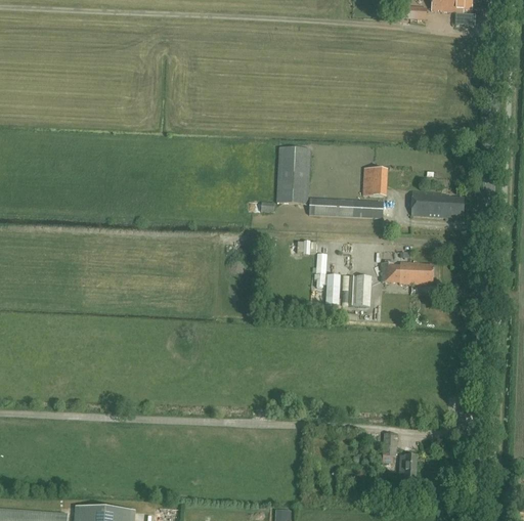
[(456,8),(471,8),(472,0),(431,0),(431,9),(456,10),(456,8)]
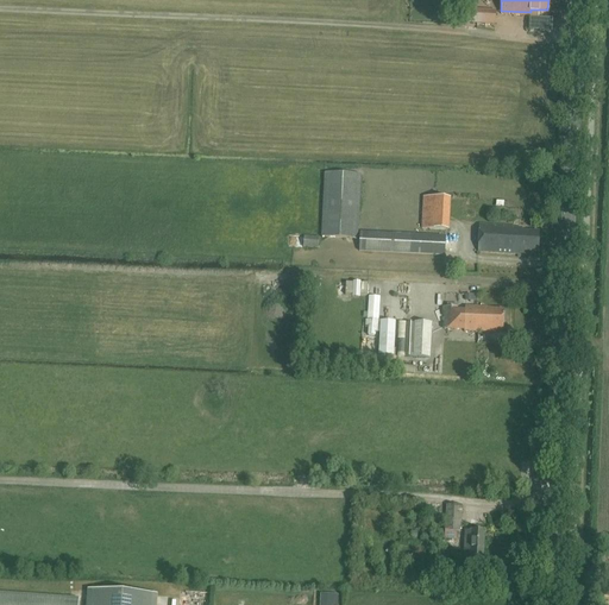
[(466,6),(465,19),(495,21),(496,7),(466,6)]
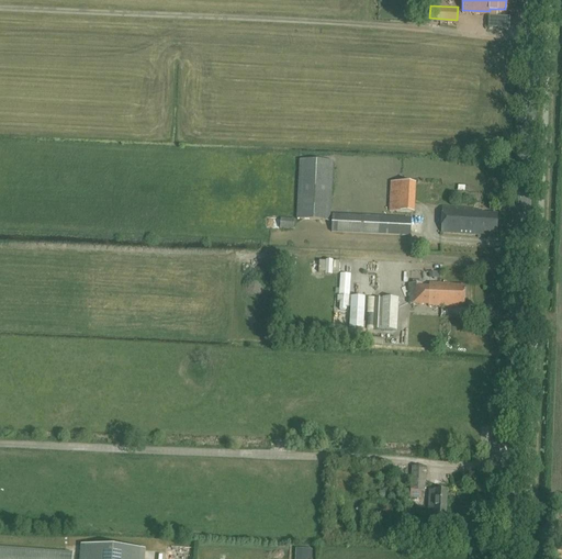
[(333,158),(300,157),(296,215),(329,217),(333,158)]
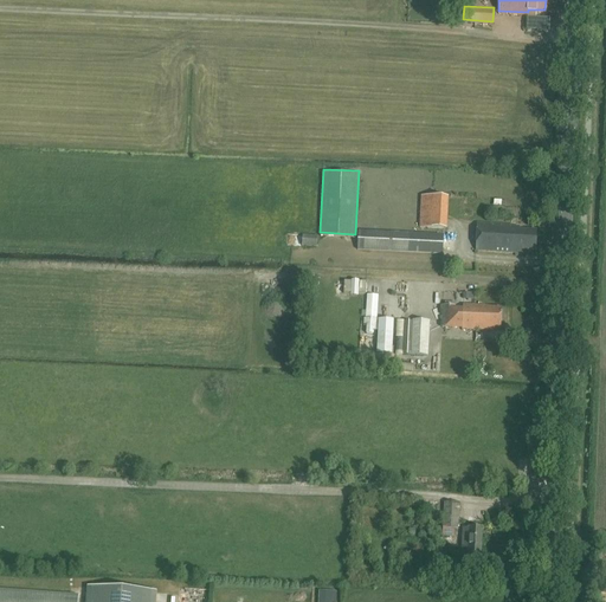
[(421,193),(419,225),(446,226),(449,195),(421,193)]
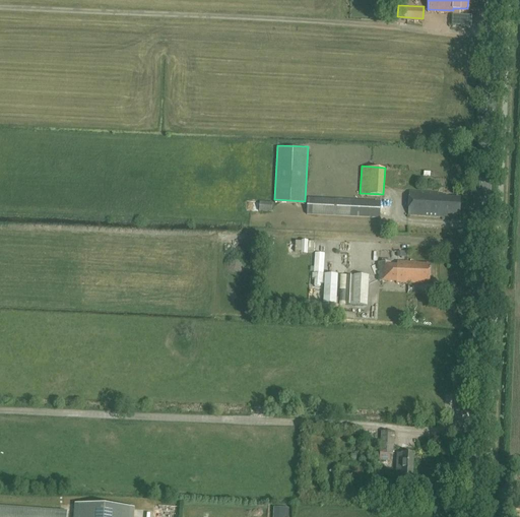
[(446,195),(446,193),(440,192),(440,191),(409,189),(407,212),(444,214),(444,211),(459,212),(460,195),(446,195)]
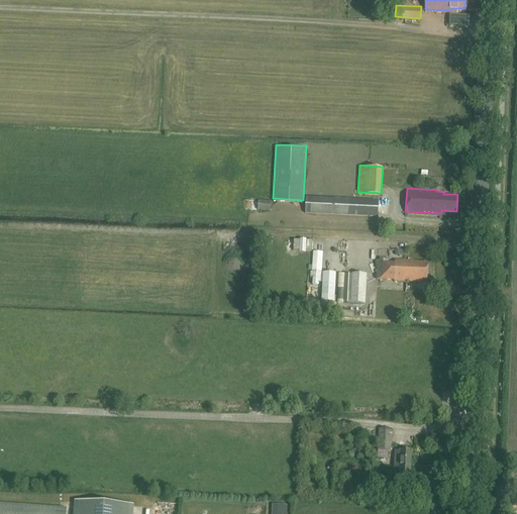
[(306,195),(305,210),(377,214),(378,198),(306,195)]
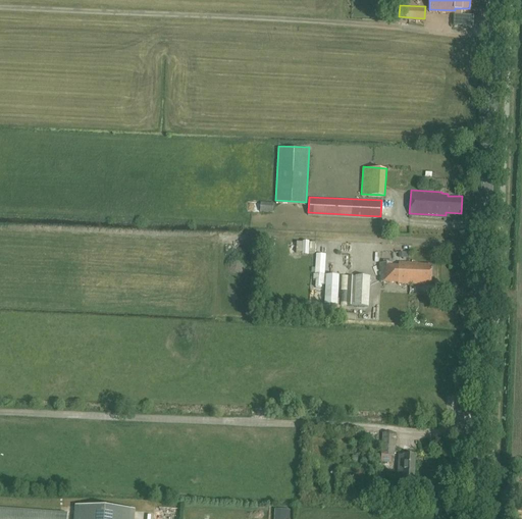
[(272,210),(273,201),(261,200),(260,209),(272,210)]
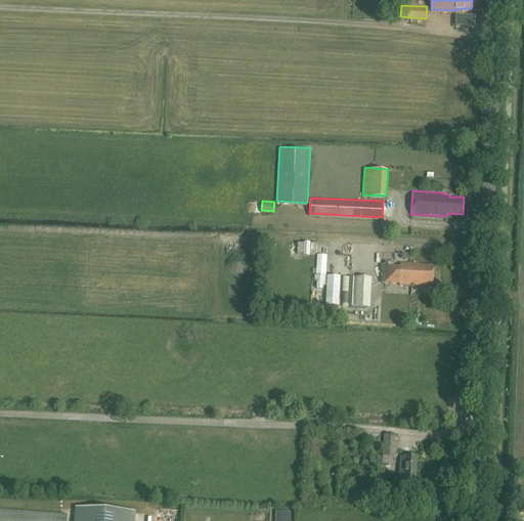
[(298,249),(306,249),(307,236),(298,236),(298,249)]
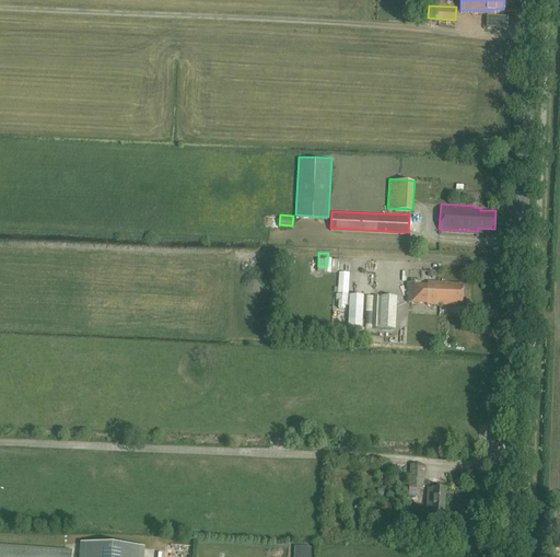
[(428,279),(428,281),(428,283),(421,283),(421,281),(409,280),(409,300),(427,300),(427,302),(452,303),(452,302),(463,302),(464,282),(447,281),(447,280),(428,279)]
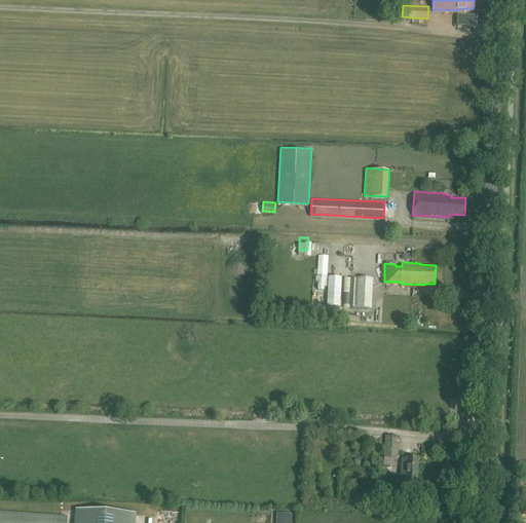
[(327,285),(342,286),(350,286),(351,276),(327,274),(327,285)]
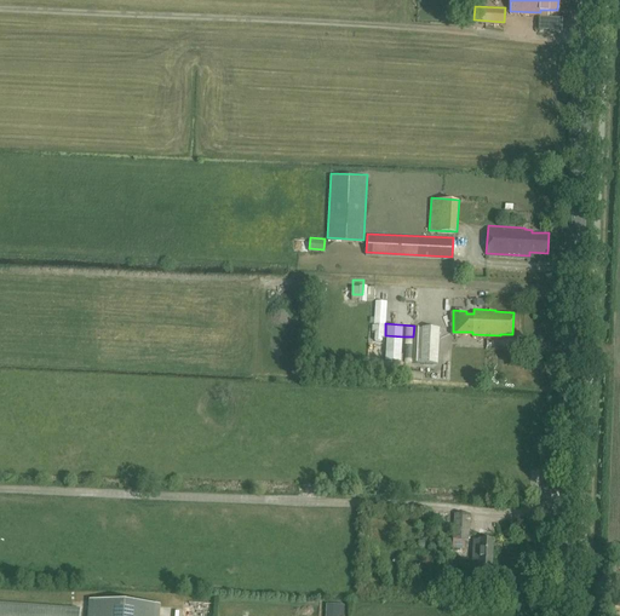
[(420,362),(438,362),(440,327),(423,326),(420,362)]
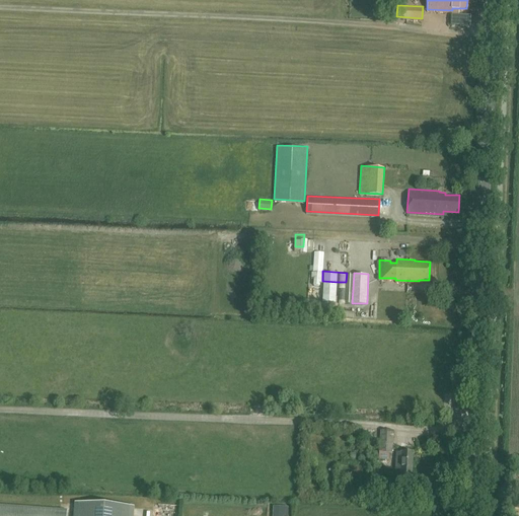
[(380,428),(379,450),(392,451),(393,429),(380,428)]
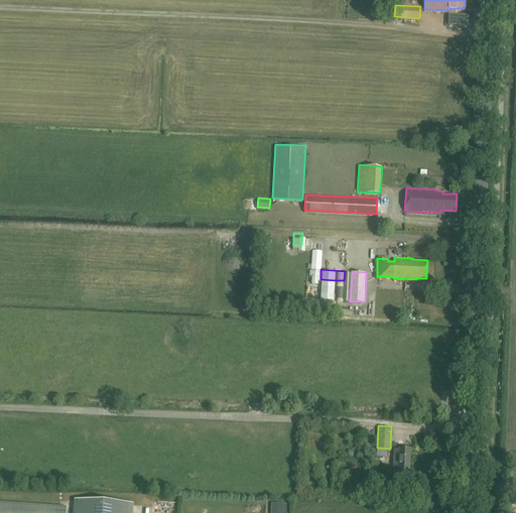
[(400,447),(394,447),(393,468),(399,468),(398,471),(409,472),(410,447),(400,447)]
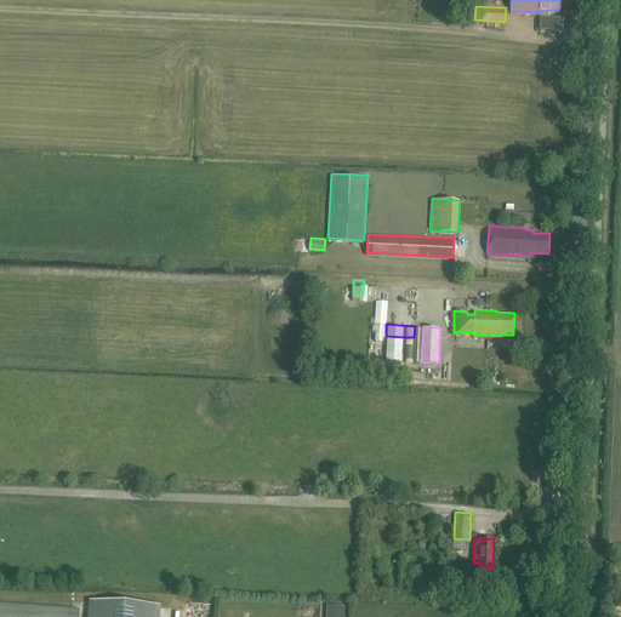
[(159,616),(160,598),(91,593),(89,616),(159,616)]
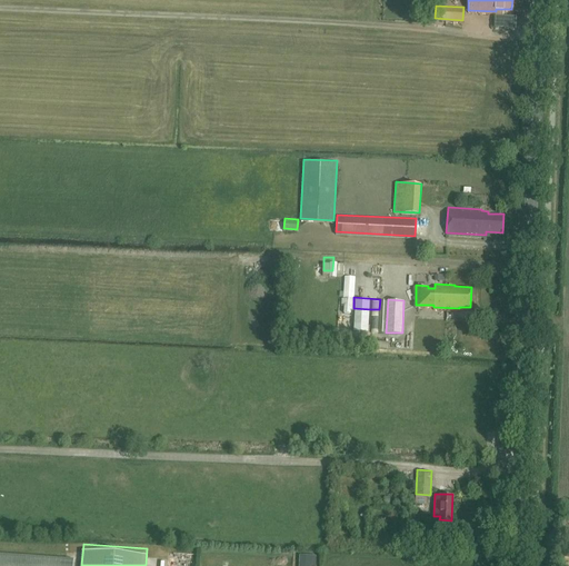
[(72,565),(73,556),(0,550),(0,565),(72,565)]
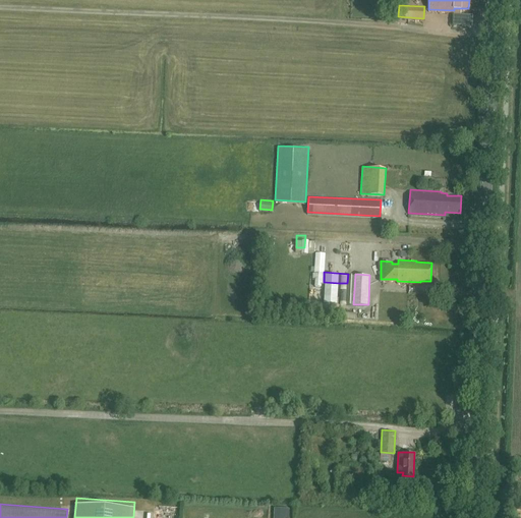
All buildings are outlined.
